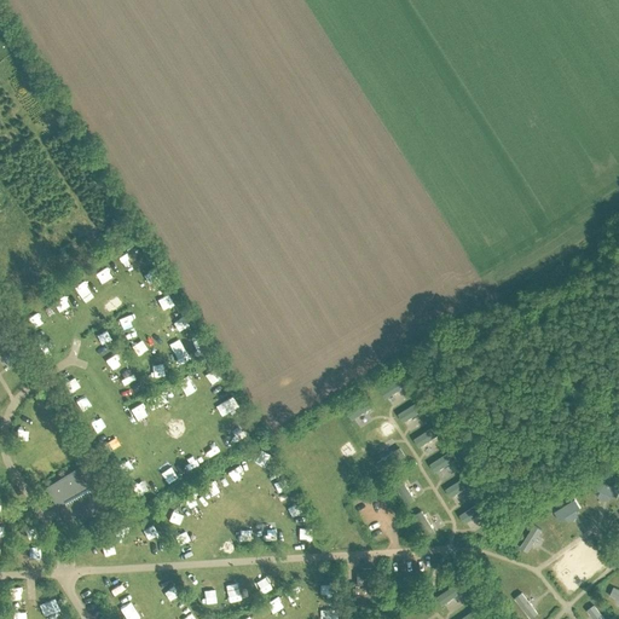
[(379,389),(385,398),(409,382),(403,374),(379,389)]
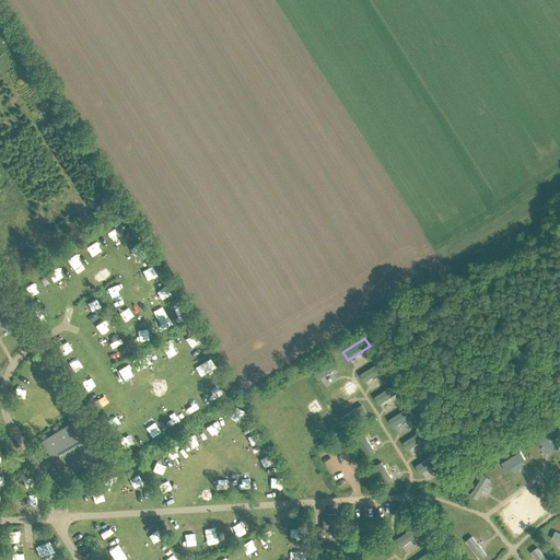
[(313,372),(318,380),(340,364),(335,357),(313,372)]
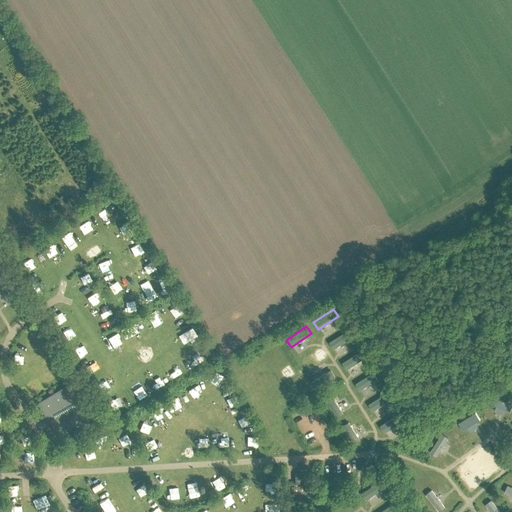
[(327,343),(332,350),(352,336),(347,329),(327,343)]
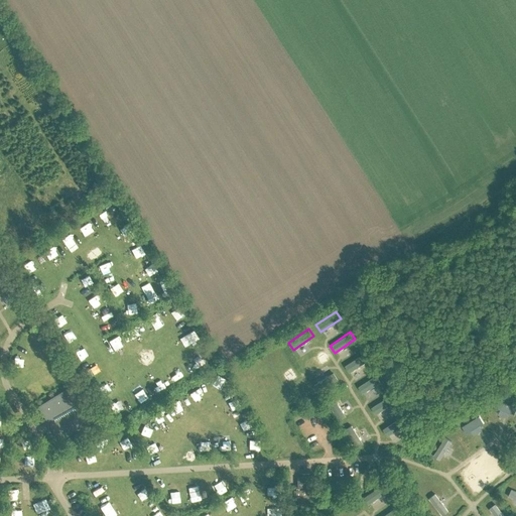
[(343,366),(348,373),(368,360),(363,353),(343,366)]
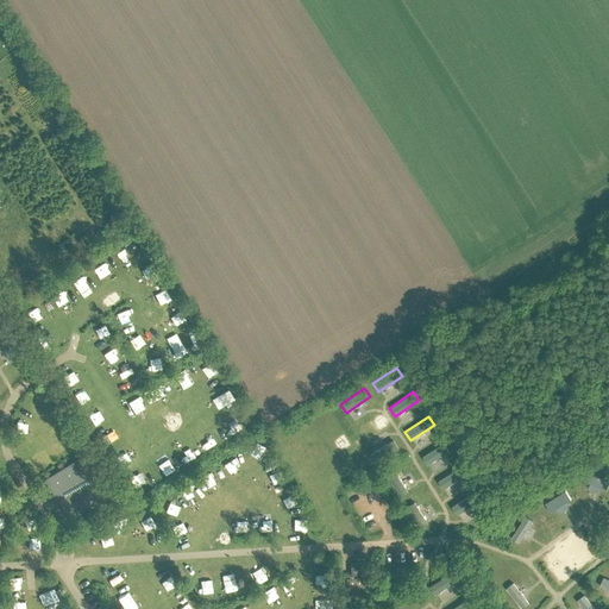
[(370,453),(376,462),(399,446),(394,438),(370,453)]
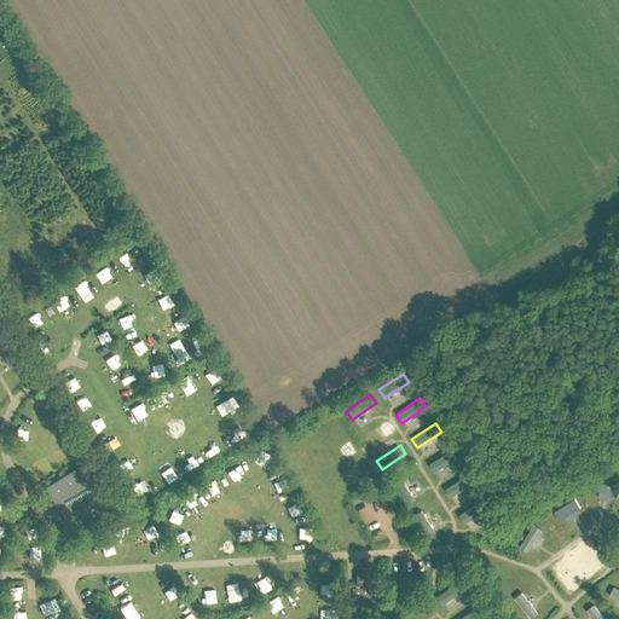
[(427,466),(433,474),(456,457),(451,449),(427,466)]
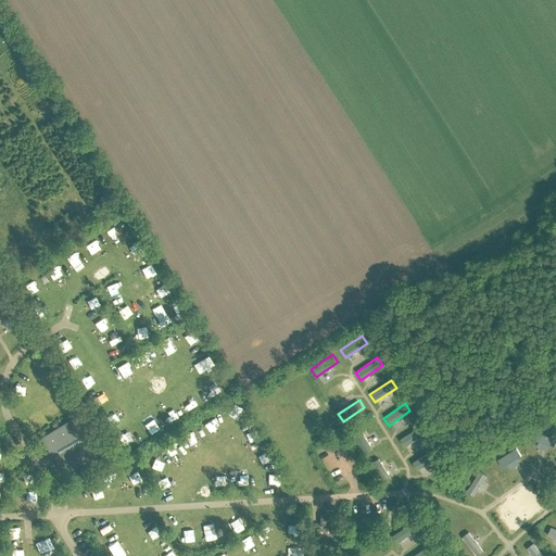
[(40,437),(50,451),(46,454),(52,459),(54,458),(63,474),(102,450),(91,436),(93,434),(88,428),(87,428),(79,413),(40,437)]
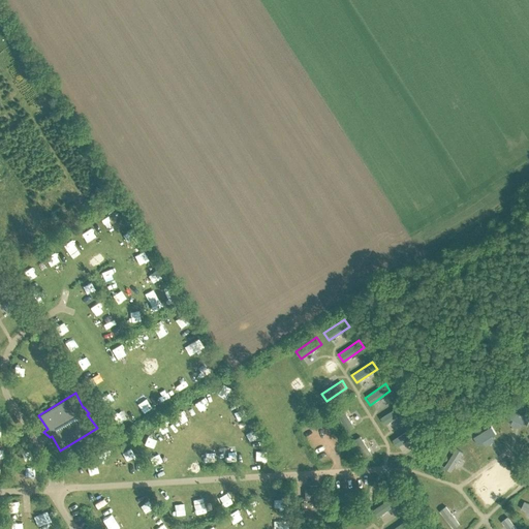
[(378,418),(382,426),(403,412),(399,404),(378,418)]
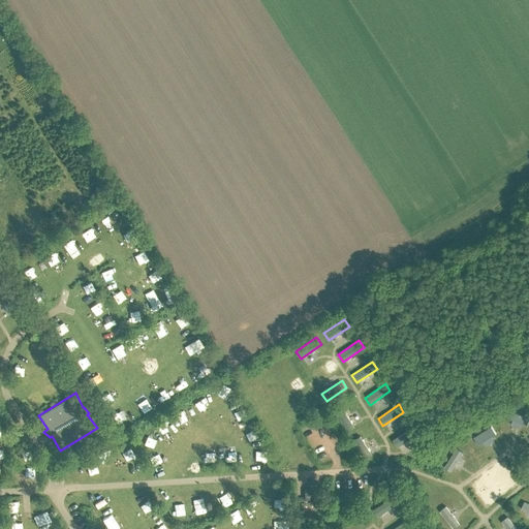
[(335,410),(348,431),(355,427),(342,406),(335,410)]
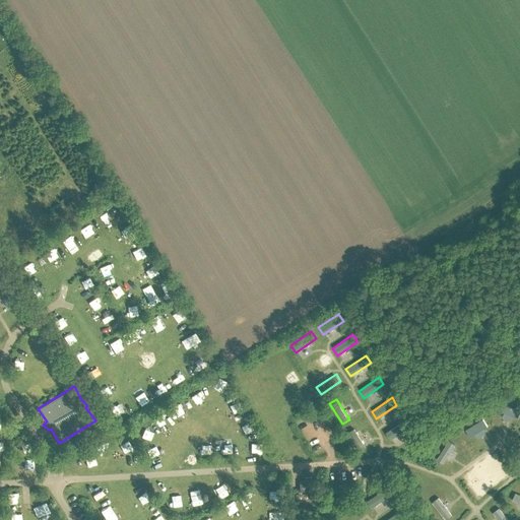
[(519,409),(502,401),(499,409),(518,418),(519,412),(519,409)]
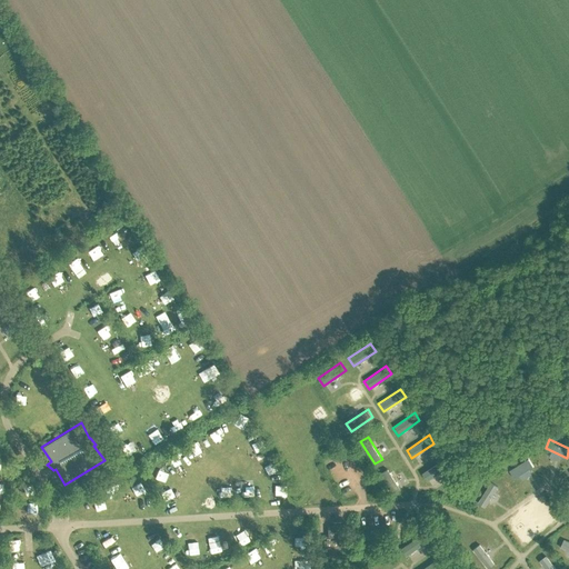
[(421,473),(426,481),(448,466),(442,458),(421,473)]
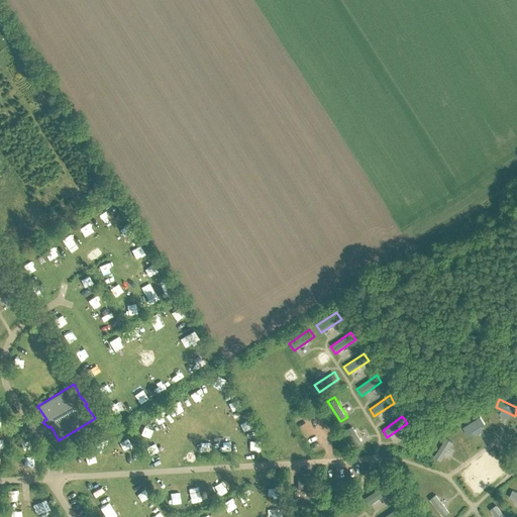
[(480,416),(462,427),(467,434),(484,423),(480,416)]
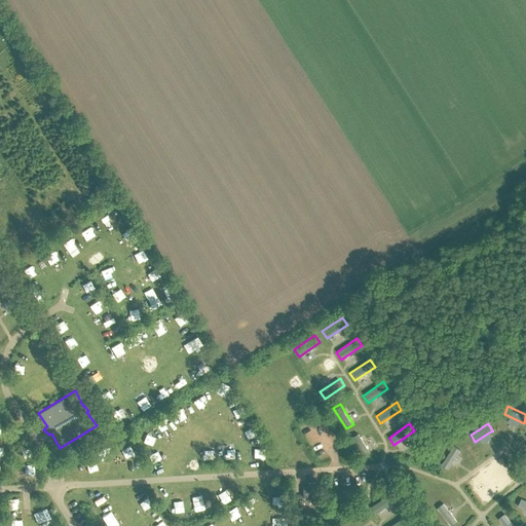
[(350,436),(364,456),(371,451),(358,430),(350,436)]
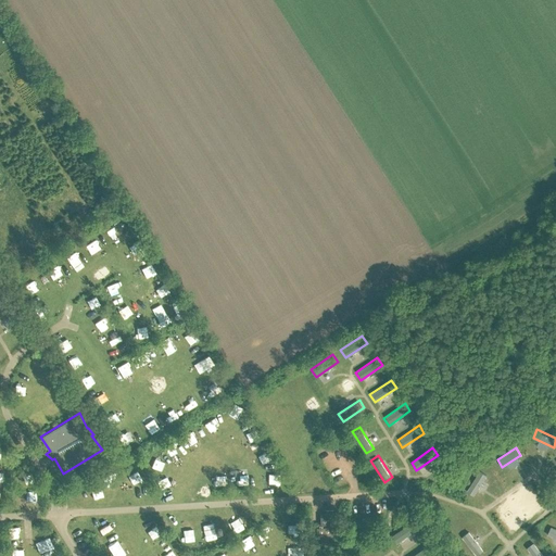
[(479,470),(466,491),(474,495),(487,475),(479,470)]
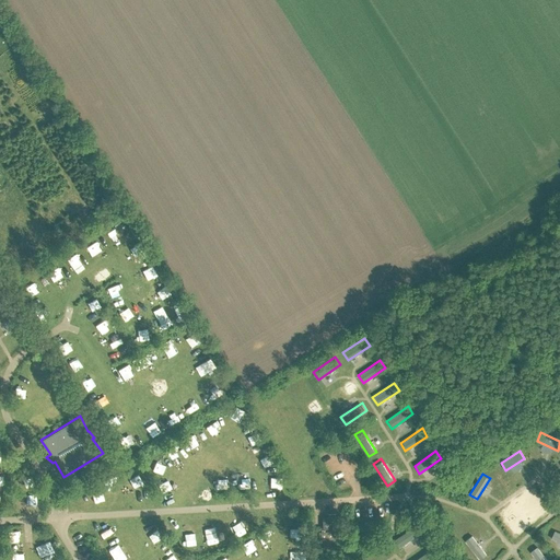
[(319,526),(319,545),(330,544),(329,540),(335,540),(335,531),(339,531),(338,513),(327,513),(328,517),(323,517),(323,526),(319,526)]
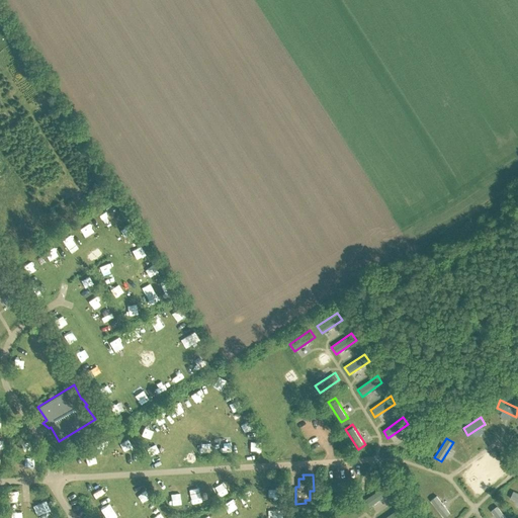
[(424,490),(427,497),(446,487),(442,480),(424,490)]
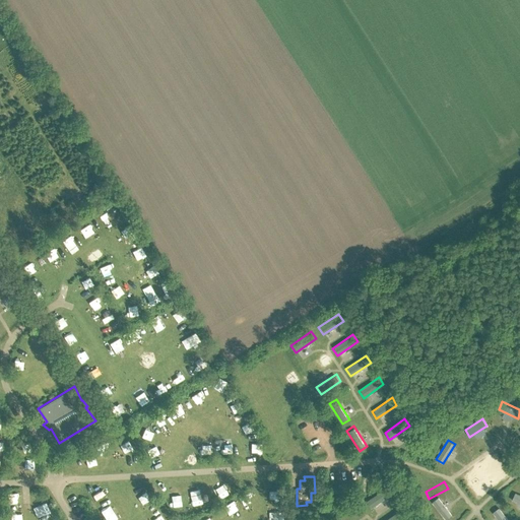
[(367,501),(372,508),(392,494),(387,486),(367,501)]
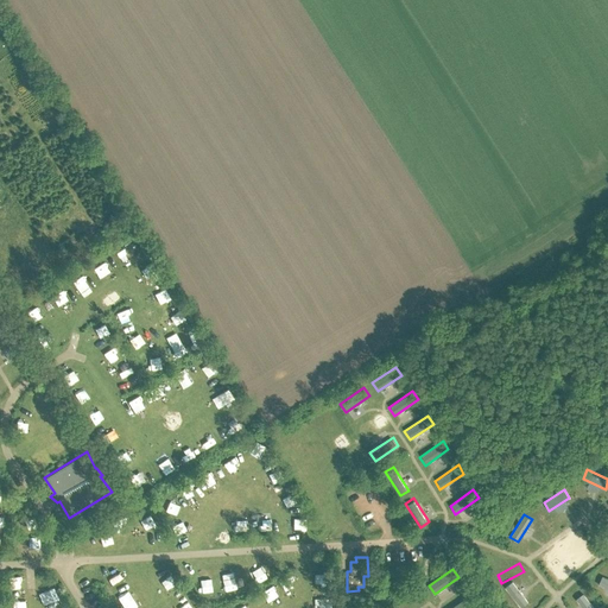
[(514,581),(506,587),(521,607),(530,601),(514,581)]
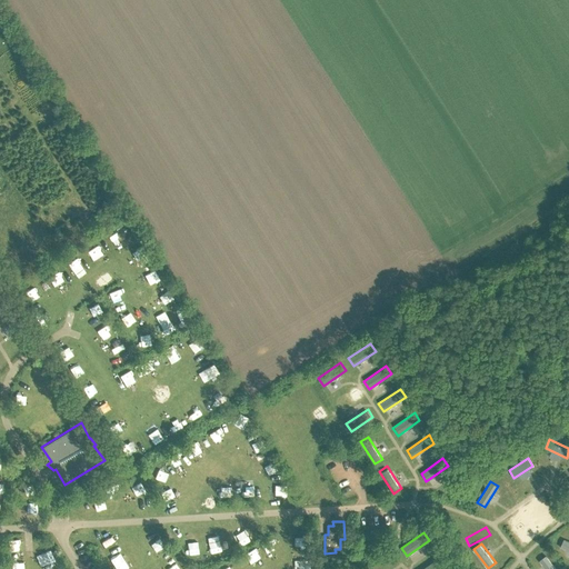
[(539,560),(545,568),(556,568),(546,555),(539,560)]
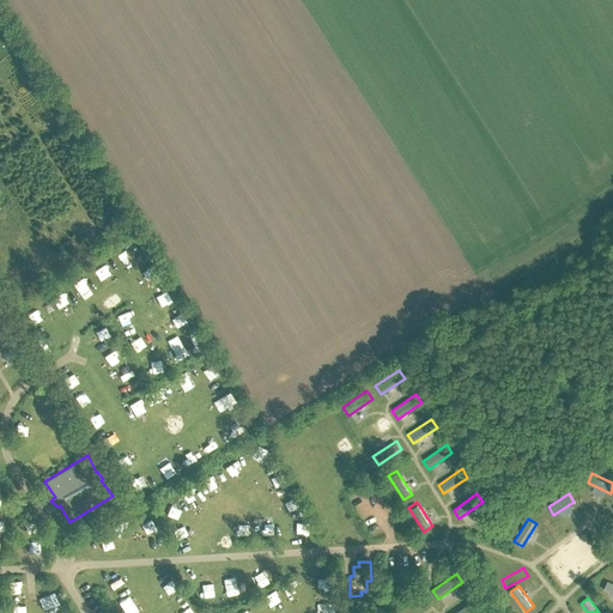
[(455,612),(473,612),(480,608),(474,600),(455,612)]
